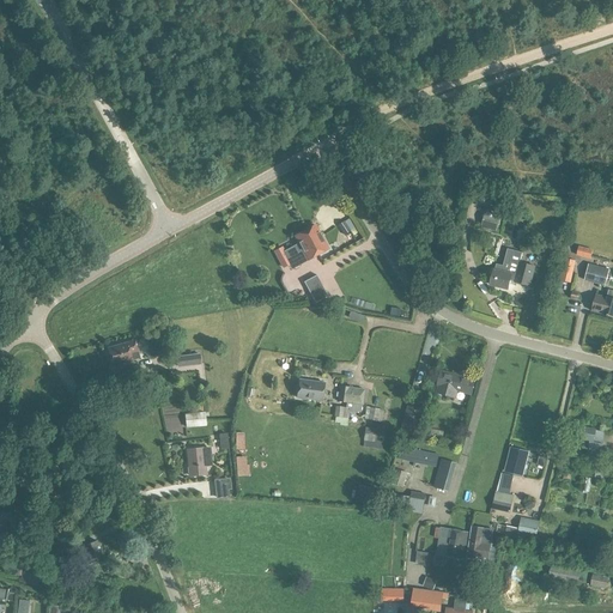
[(504,208),(507,200),(496,196),(493,206),(504,208)]
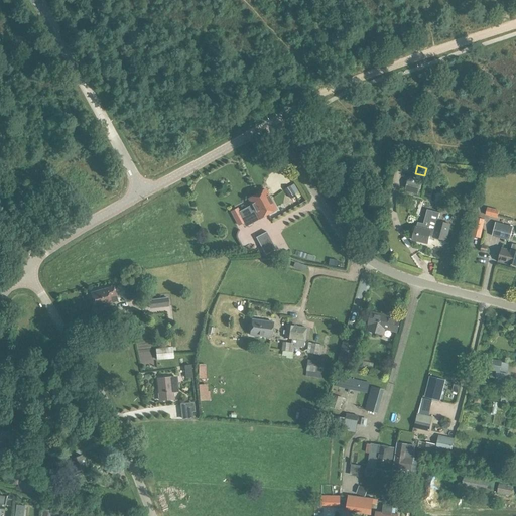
[(421,175),(399,169),(396,180),(402,181),(400,188),(411,191),(412,184),(418,186),(421,175)]
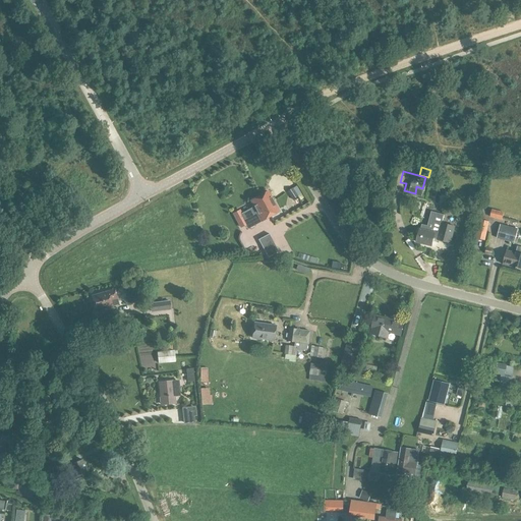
[(298,197),(292,188),(287,191),(293,200),(298,197)]
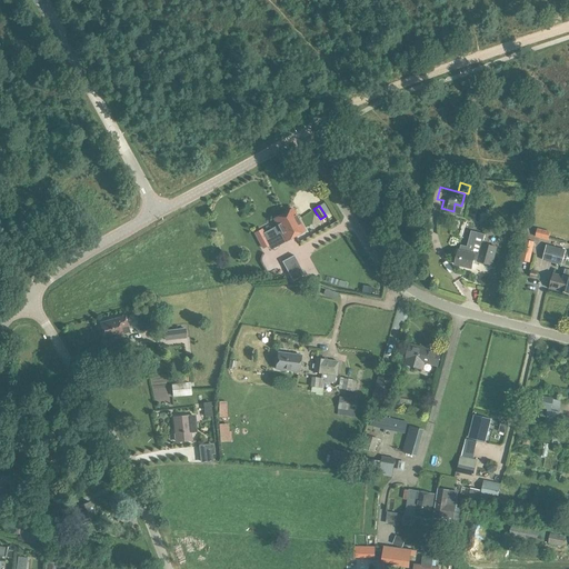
[(292,209),(283,215),(295,236),(305,231),(292,209)]
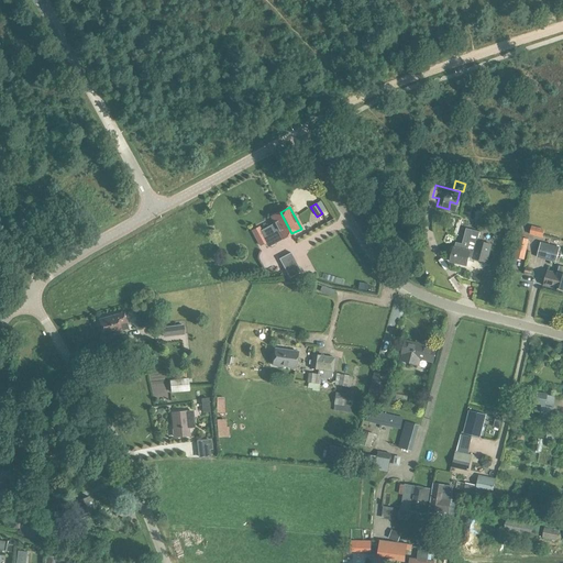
[(280,212),(271,217),(275,223),(262,231),(260,227),(252,231),(261,246),(265,244),(267,247),(291,233),(280,212)]
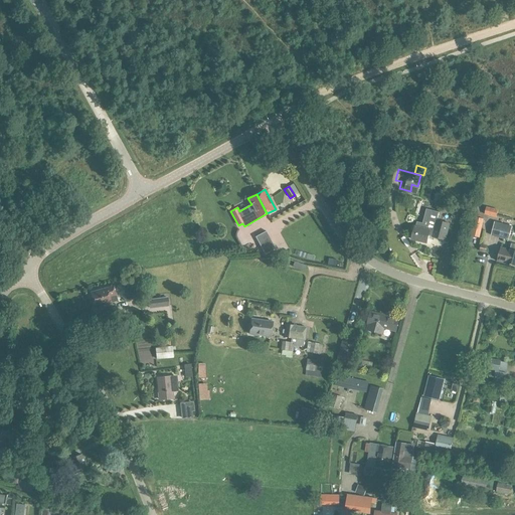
[(408,215),(418,218),(421,208),(411,205),(408,215)]
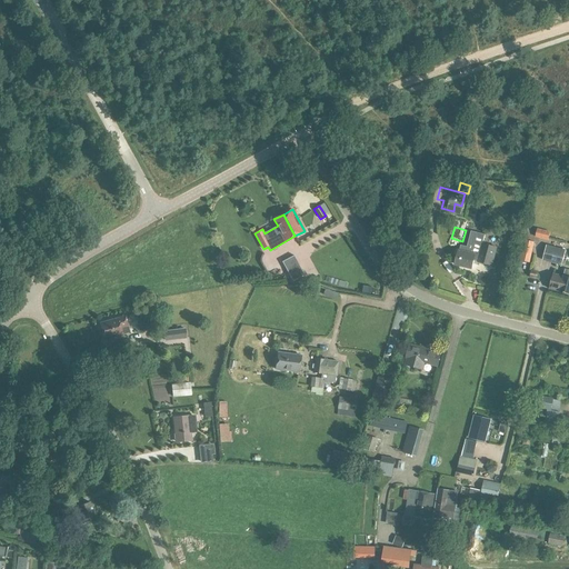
[(538,229),(536,238),(549,240),(551,231),(538,229)]
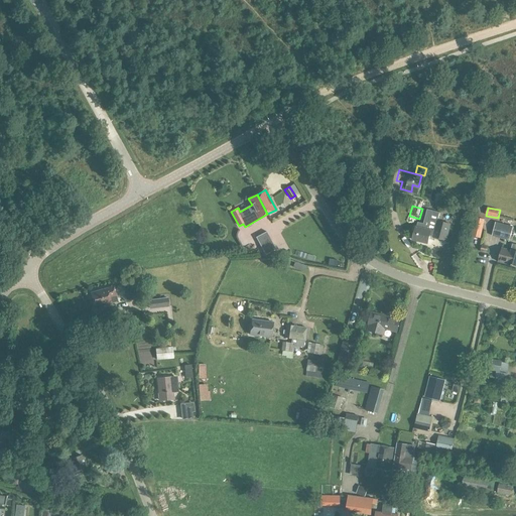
[(417,221),(416,227),(412,240),(427,244),(429,237),(445,242),(450,224),(437,221),(439,213),(431,211),(426,210),(423,223),(417,221)]
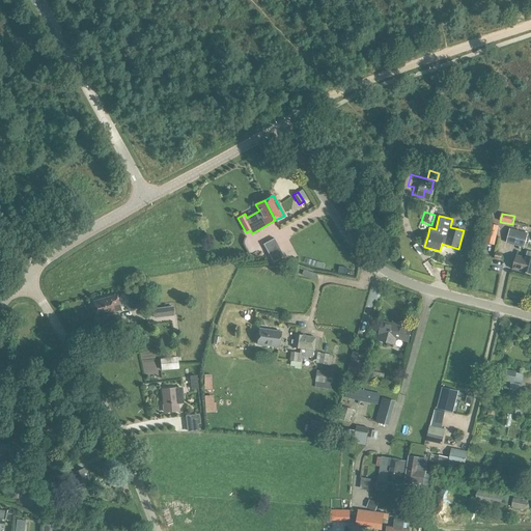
[(502,223),(500,228),(511,232),(513,227),(502,223)]
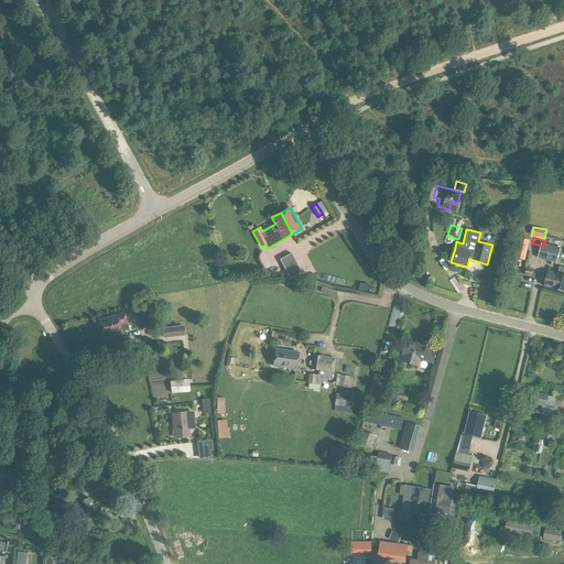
[(530,239),(521,238),(516,259),(525,260),(530,239)]
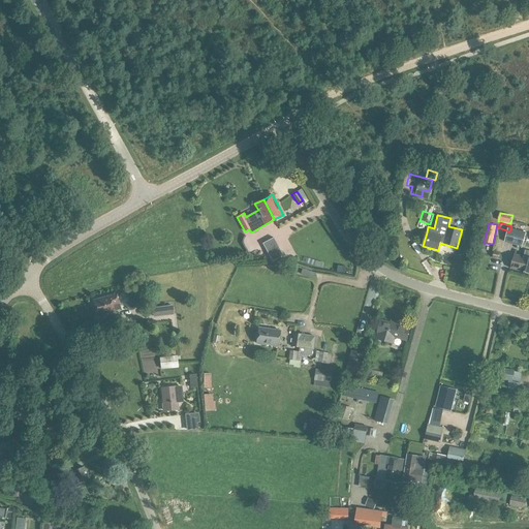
[(515,229),(510,244),(523,247),(527,232),(515,229)]
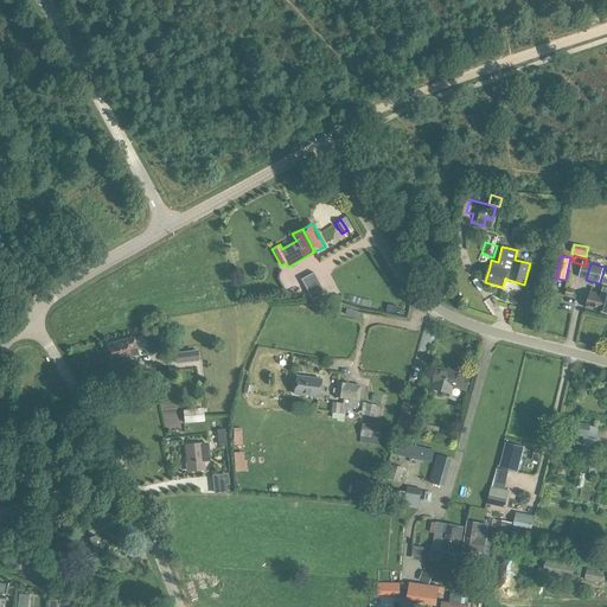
[(312,300),(325,293),(313,273),(301,280),(312,300)]
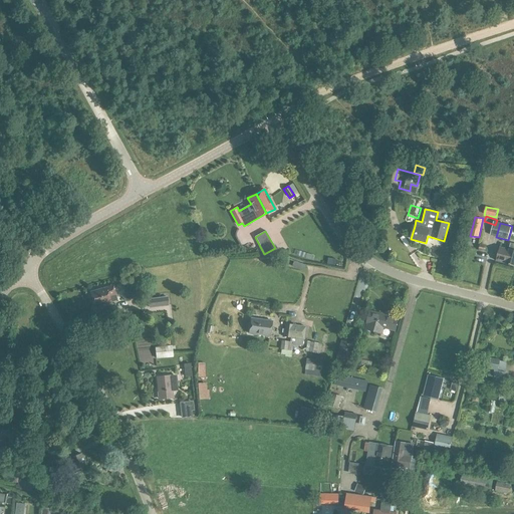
[(414,248),(428,250),(429,243),(415,242),(414,248)]
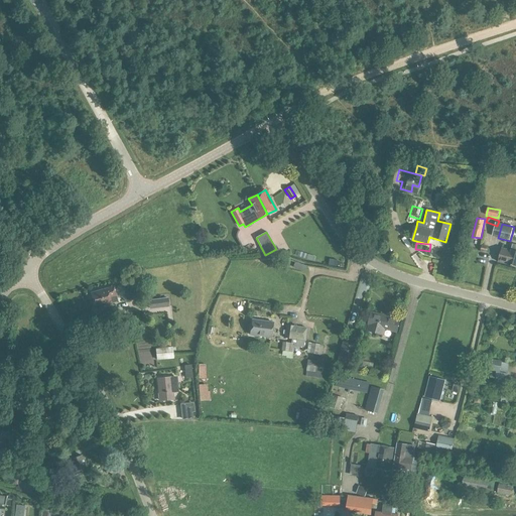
[(515,245),(512,244),(511,250),(501,248),(498,261),(507,264),(515,266),(515,245)]
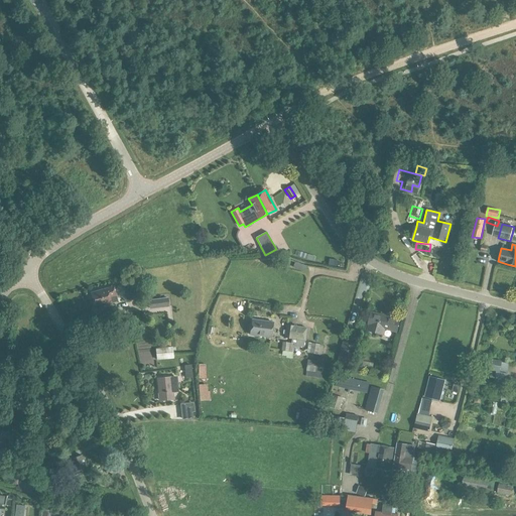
[(138,297),(133,280),(123,282),(127,300),(138,297)]
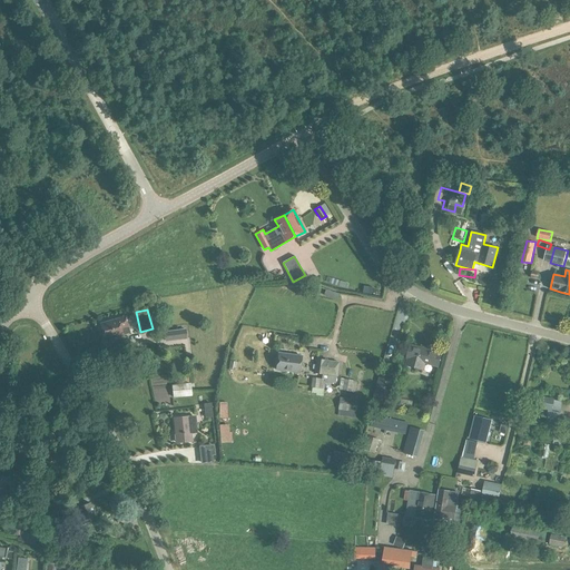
[(126,317),(100,324),(105,340),(123,335),(123,334),(128,333),(127,327),(128,326),(126,317)]
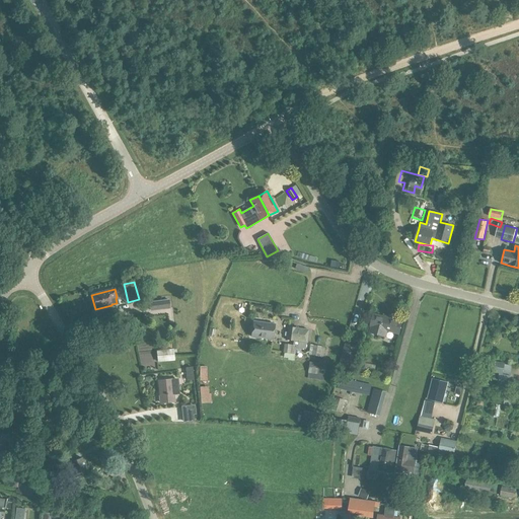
[(169,299),(149,302),(150,311),(170,308),(169,299)]
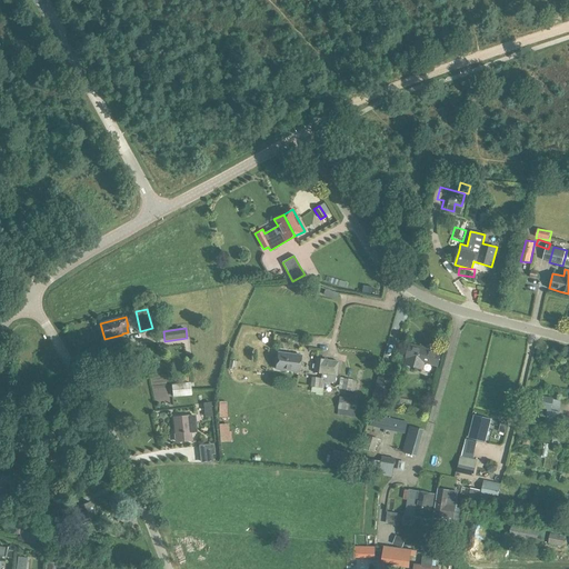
[(410,345),(407,358),(405,365),(422,369),(425,362),(437,366),(440,352),(410,345)]
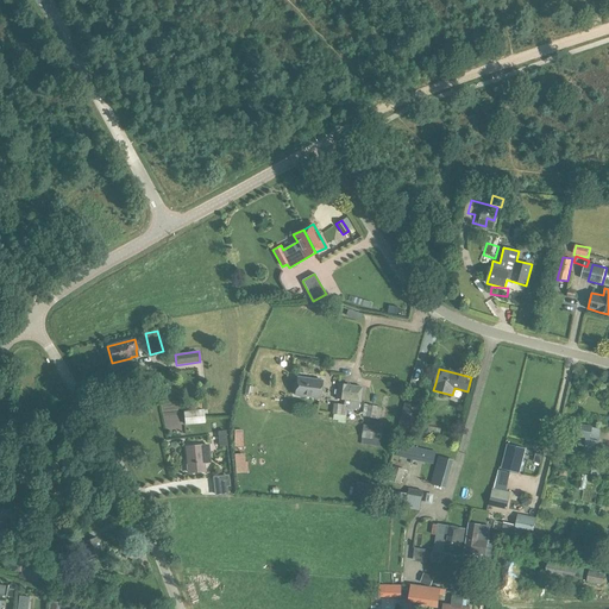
[(326,388),(322,388),(324,382),(302,378),(300,395),(321,397),(322,391),(325,393),(326,388)]
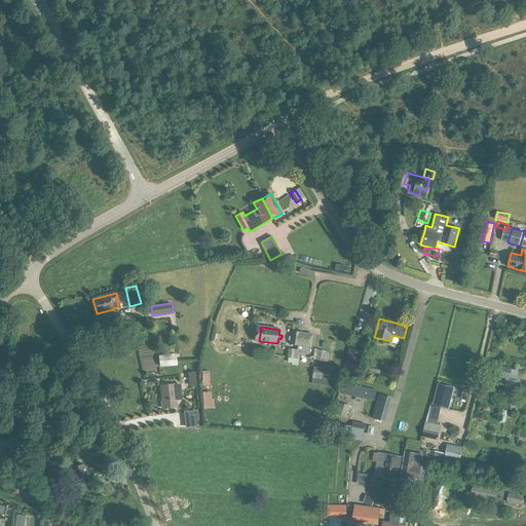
[(292,332),(290,344),(297,345),(297,349),(300,349),(299,352),(309,354),(310,347),(312,334),(292,332)]
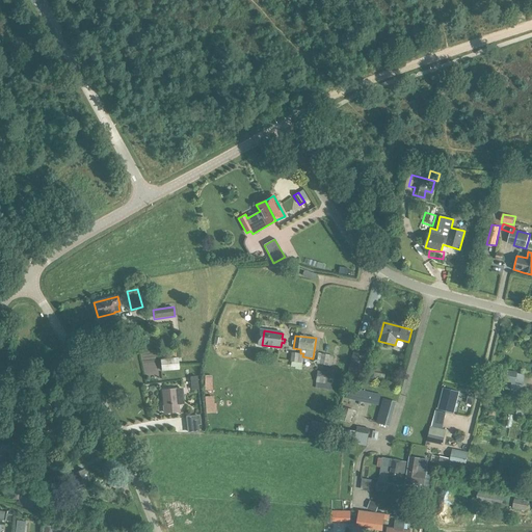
[(259,346),(258,353),(282,356),(283,349),(259,346)]
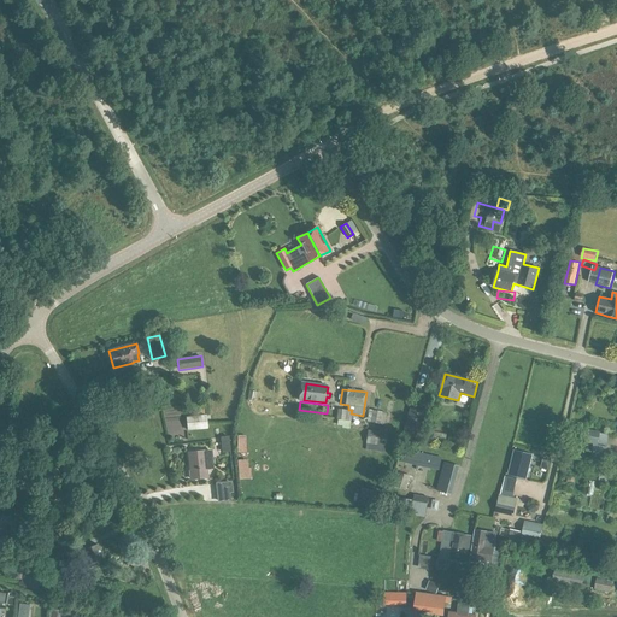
[(401,439),(419,444),(428,412),(410,407),(401,439)]
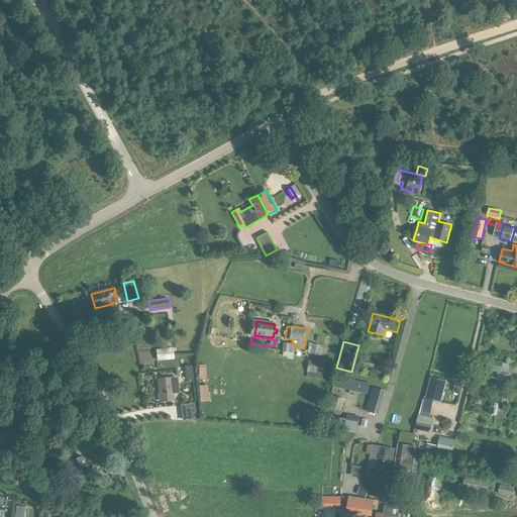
[(309,343),(307,353),(322,356),(324,346),(309,343)]
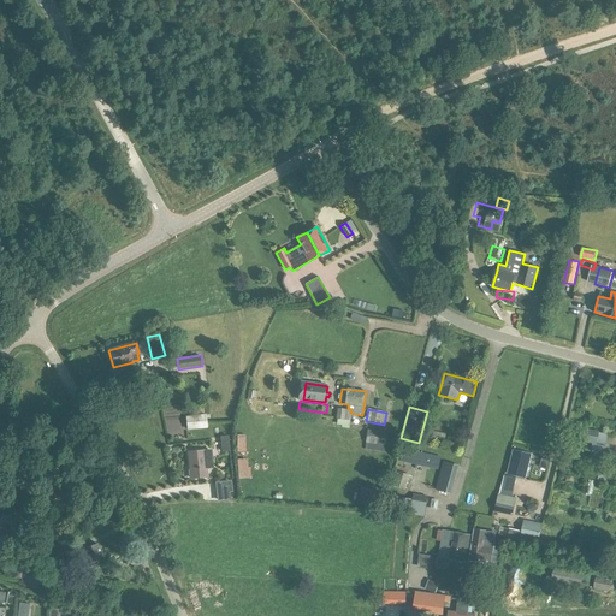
[(208,427),(206,414),(185,416),(187,431),(208,427)]
